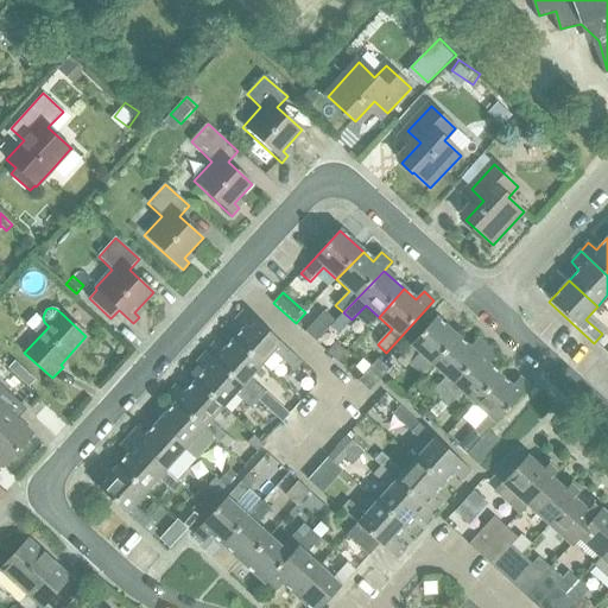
[(244,328),(233,340),(263,366),(274,353),(296,373),(303,365),(245,311),(235,321),(244,328)]
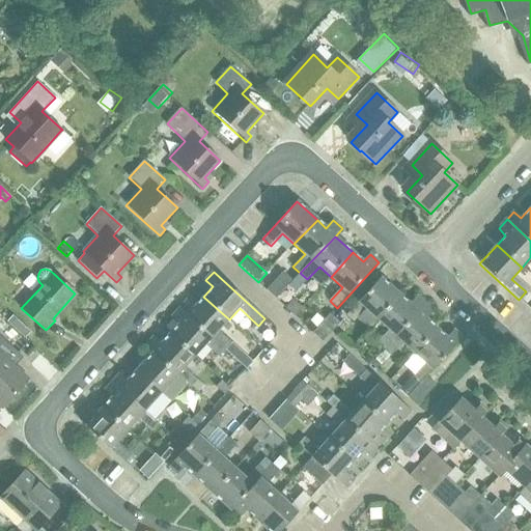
[(267,289),(276,299),(294,280),(283,272),(267,289)]
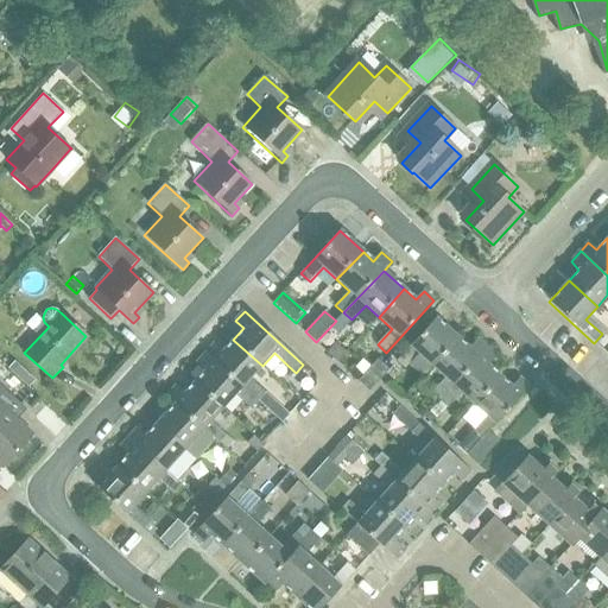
[(419,354),(432,367),(458,337),(437,318),(397,362),(405,369),(419,354)]
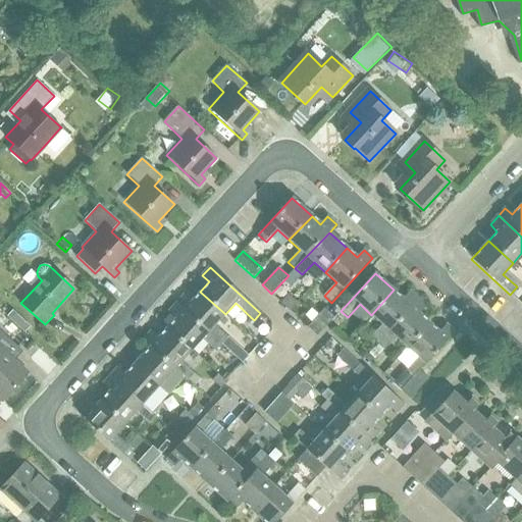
[(370,338),(377,345),(418,300),(410,292),(403,299),(394,290),(371,315),(382,325),(370,338)]
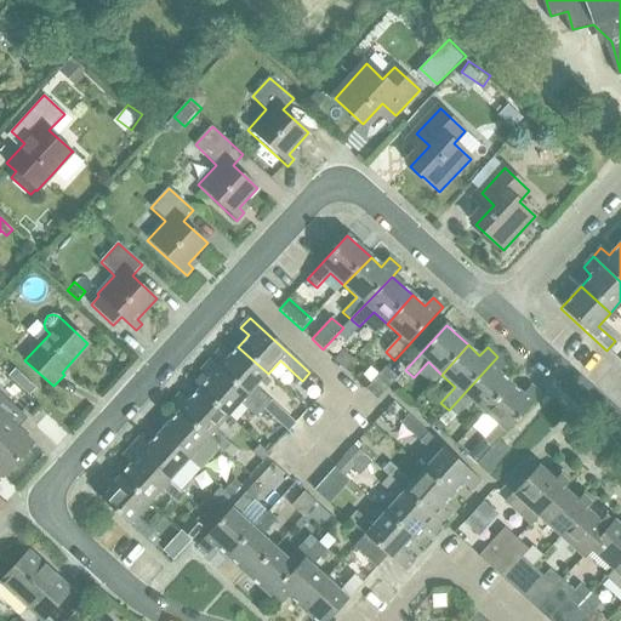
[(220,352),(211,362),(263,411),(271,403),(255,388),(268,374),(238,347),(227,359),(220,352)]
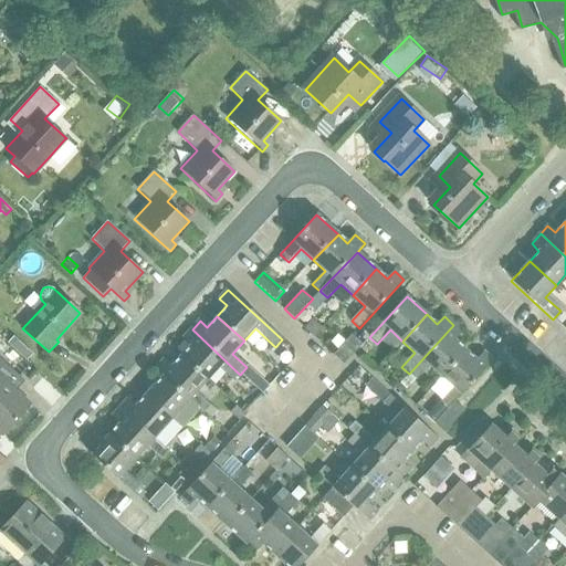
[(430,366),(442,377),(467,350),(456,341),(462,333),(453,325),(409,374),(417,380),(430,366)]
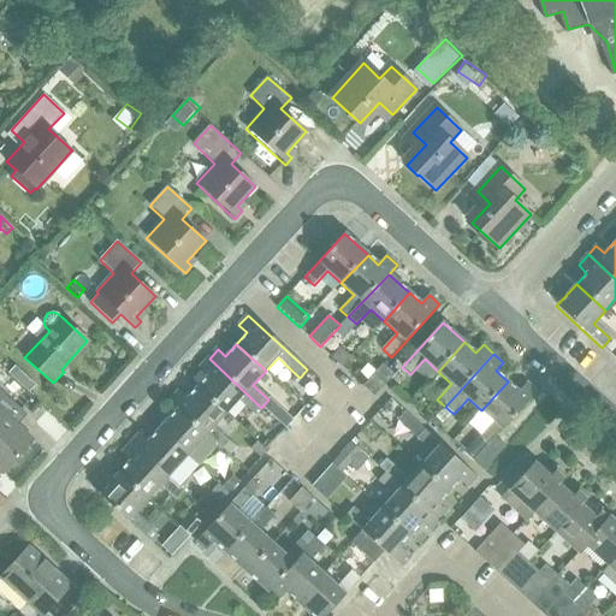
[(207,375),(197,386),(226,414),(238,401),(254,415),(261,408),(209,359),(200,368),(207,375)]
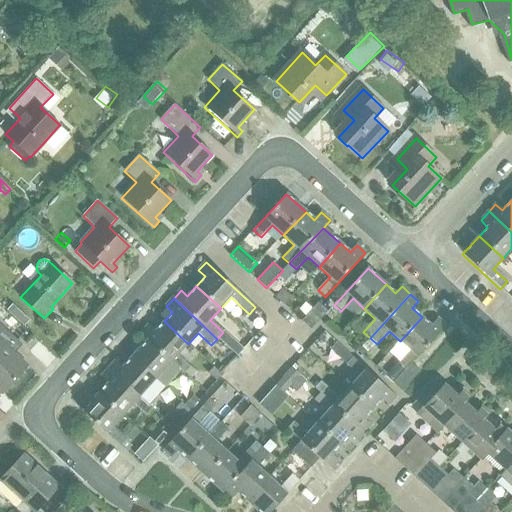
[(12,304),(7,310),(24,326),(30,320),(12,304)]
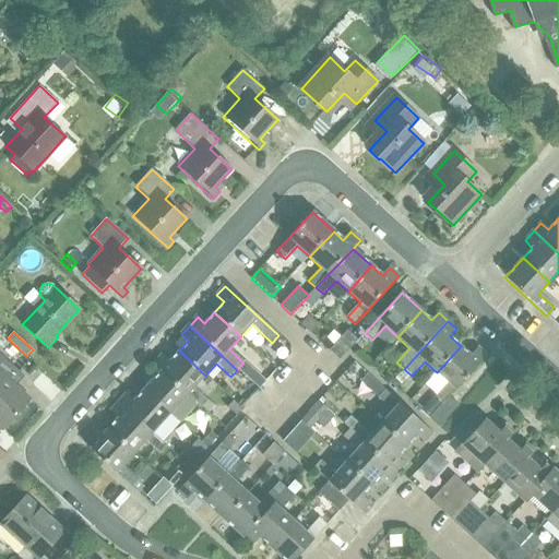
[(330,349),(340,359),(355,343),(345,333),(330,349)]
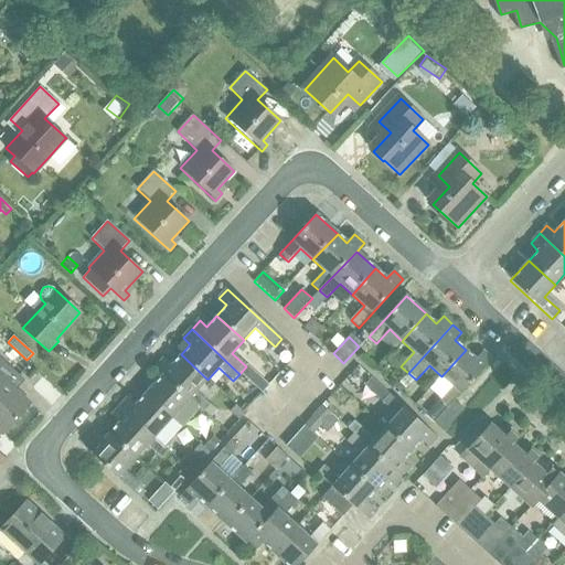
[(7,343),(0,350),(0,354),(21,373),(30,363),(7,343)]
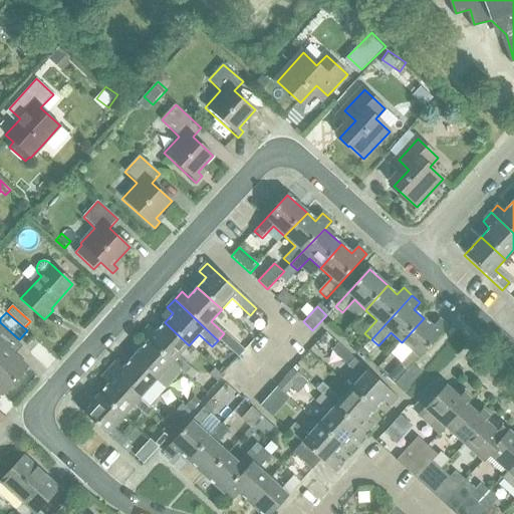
[(424,318),(402,342),(413,352),(401,365),(408,371),(396,386),(404,393),(422,372),(415,365),(420,360),(421,359),(449,329),(439,320),(433,326),(424,318)]
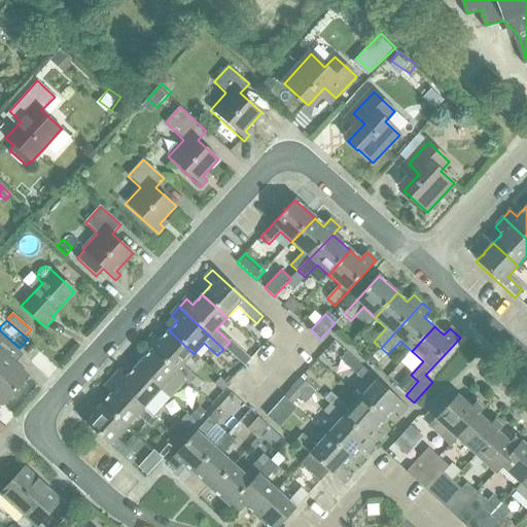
[(145,345),(151,350),(185,381),(189,384),(190,384),(197,388),(201,383),(182,366),(194,354),(169,330),(160,341),(153,335),(145,345)]
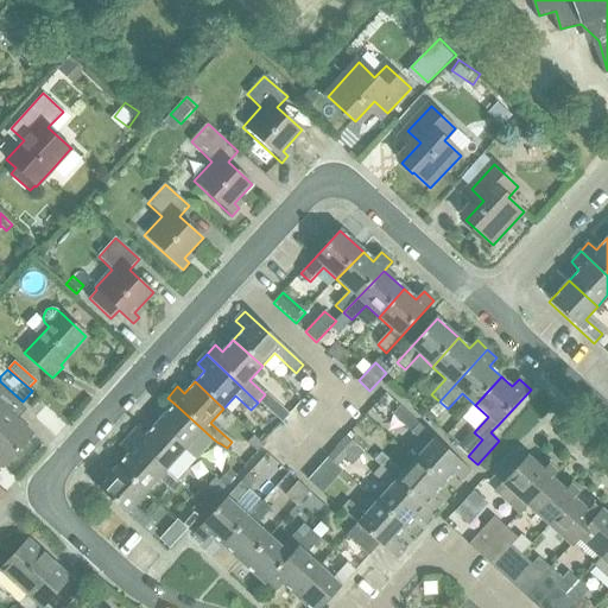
[(0,463),(4,467),(32,435),(12,417),(21,406),(0,386),(0,463)]
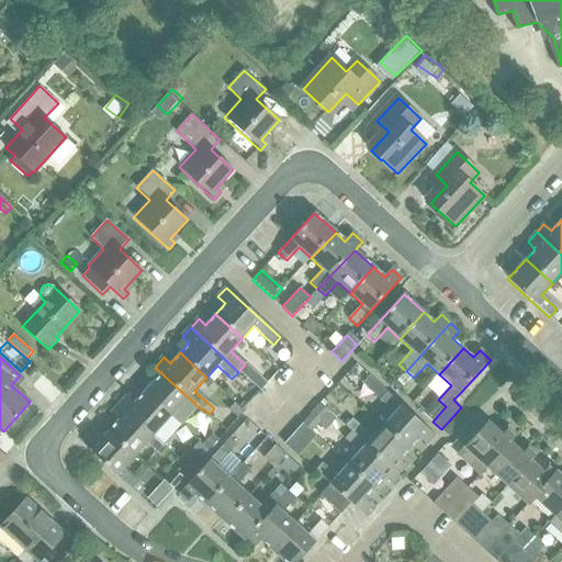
[(161,373),(144,392),(180,425),(198,406),(161,373)]
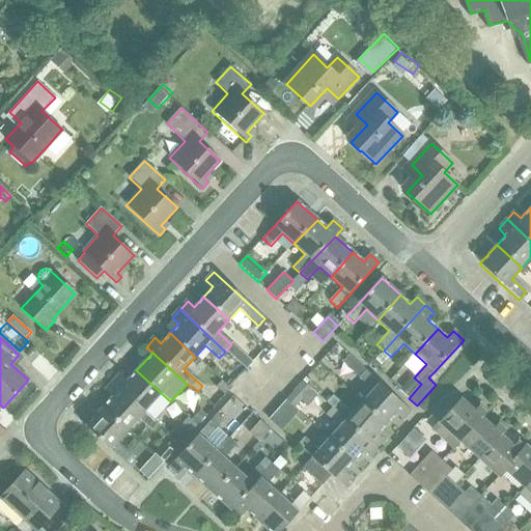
[(121,374),(113,383),(154,420),(170,401),(136,370),(128,380),(121,374)]
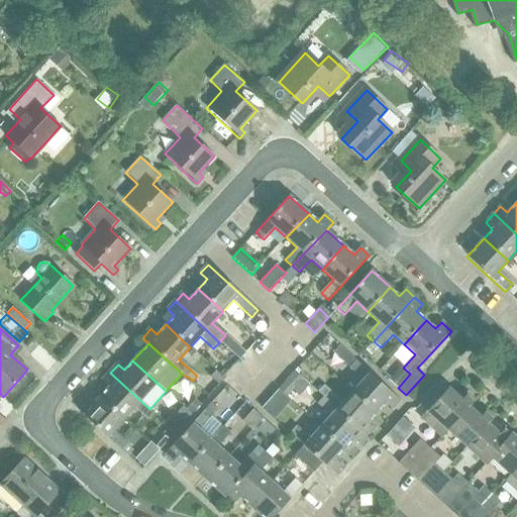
[(363,381),(352,392),(378,414),(387,405),(393,410),(401,402),(355,362),(349,369),(363,381)]
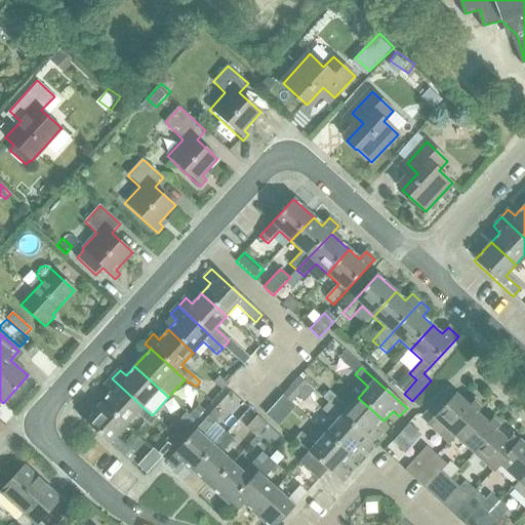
[(210,375),(203,386),(214,394),(221,384),(210,375)]
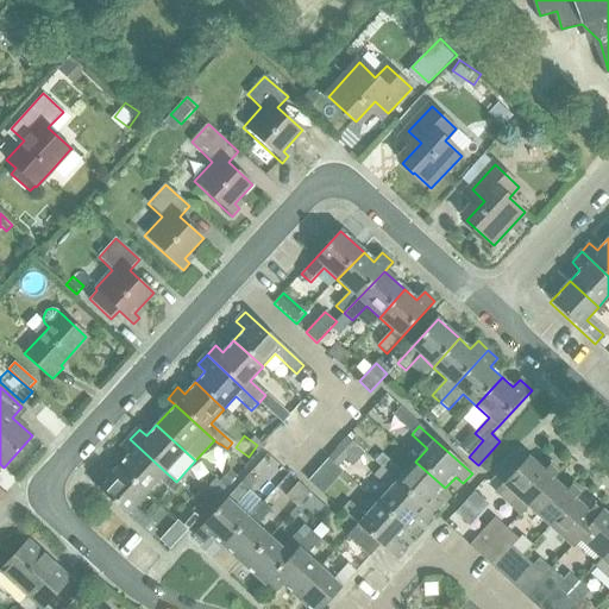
[(365,453),(347,438),(328,458),(345,473),(365,453)]
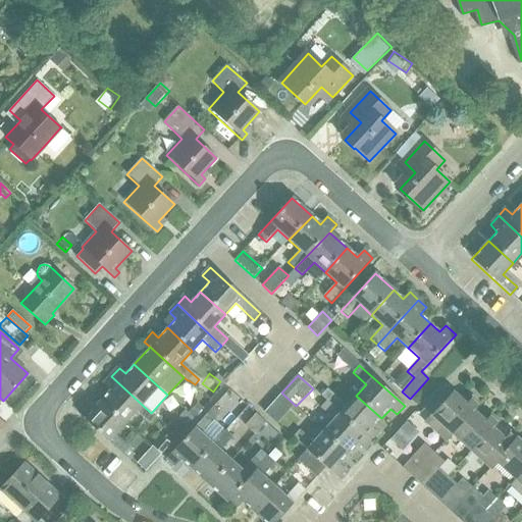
[(110,390),(102,400),(125,423),(137,412),(150,423),(156,417),(151,413),(111,376),(104,384),(110,390)]
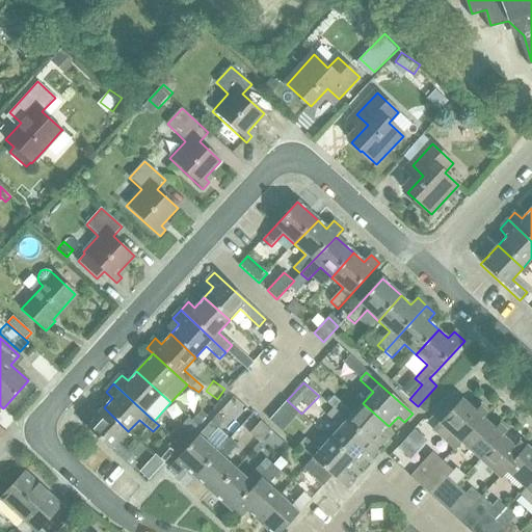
[(326,403),(333,409),(378,451),(387,442),(380,435),(389,426),(363,403),(352,416),(333,397),(326,403)]
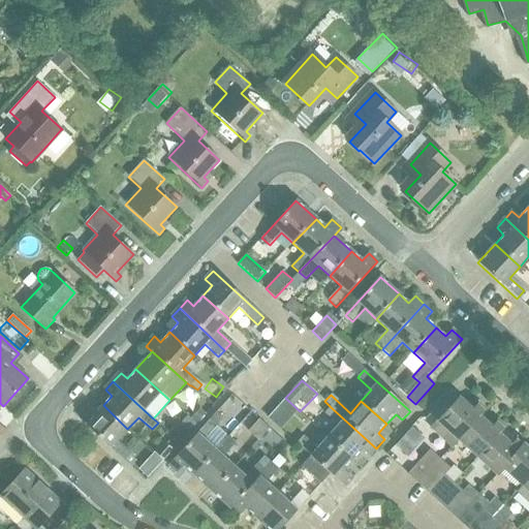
[(459,438),(459,439),(479,417),(485,410),(478,404),(471,411),(458,399),(432,428),(452,447),(459,438)]
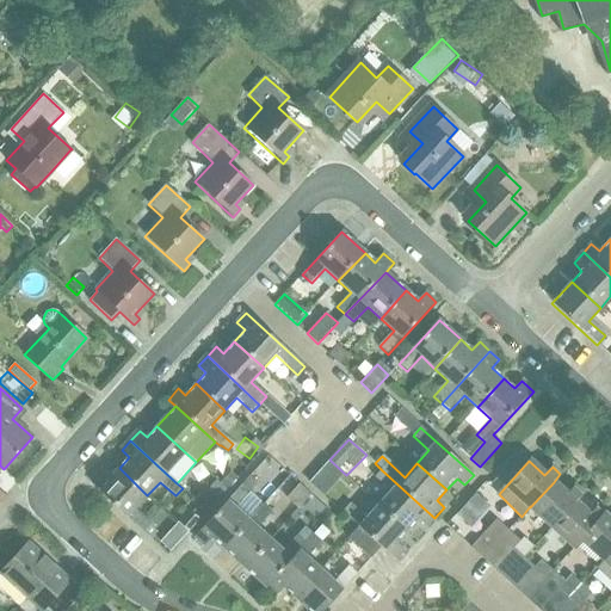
[(147,495),(119,468),(98,491),(143,532),(150,524),(135,510),(147,495)]
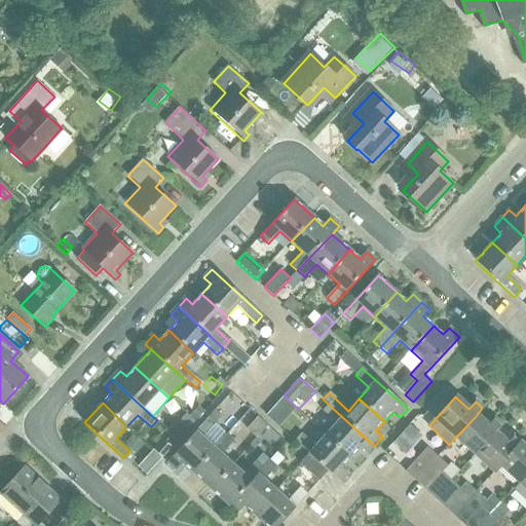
[(274,406),(266,415),(278,425),(287,417),(288,415),(275,405),(274,406)]
